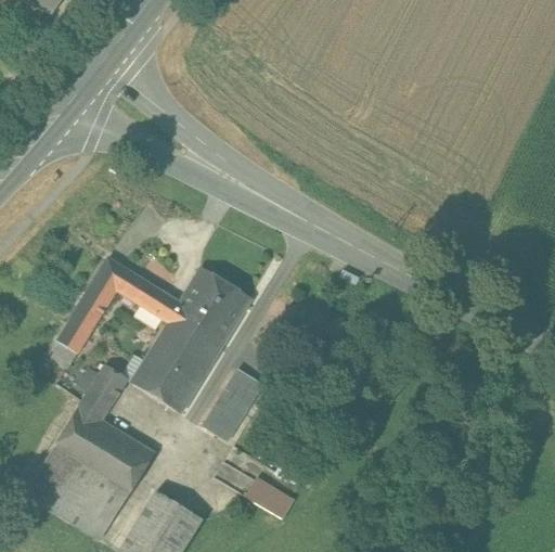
[(31,0),(51,13),(60,0),(31,0)]
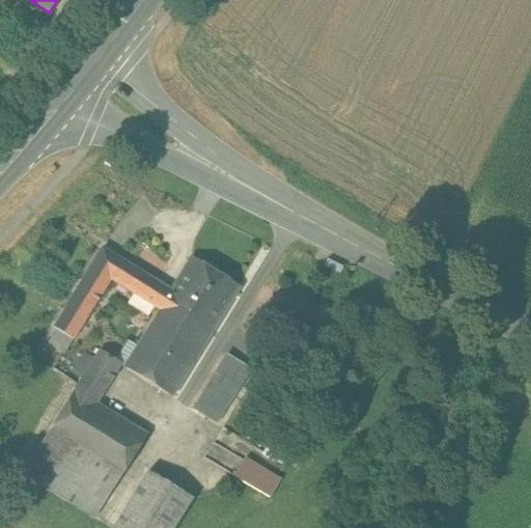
[(103,246),(54,325),(74,337),(111,277),(160,307),(171,288),(103,246)]
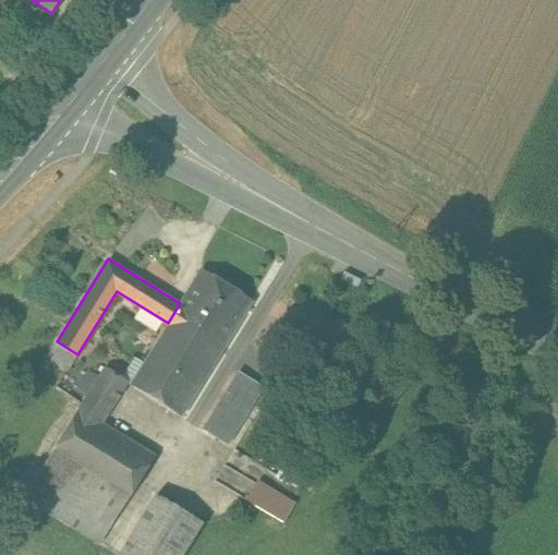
[(251,299),(202,268),(180,303),(168,323),(202,342),(196,351),(213,361),(251,299)]
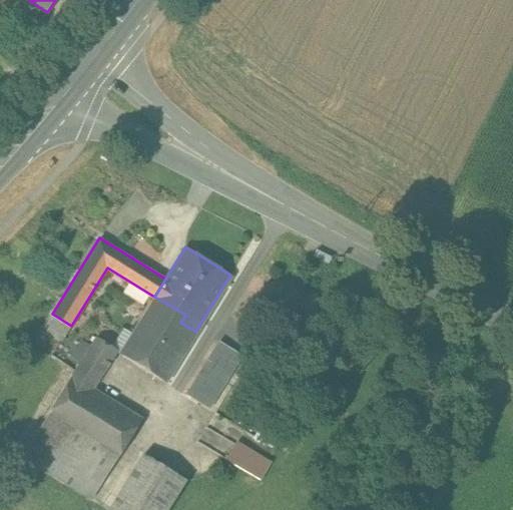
[(121,351),(120,353),(166,381),(195,332),(180,323),(185,315),(154,297),(132,333),(121,351)]
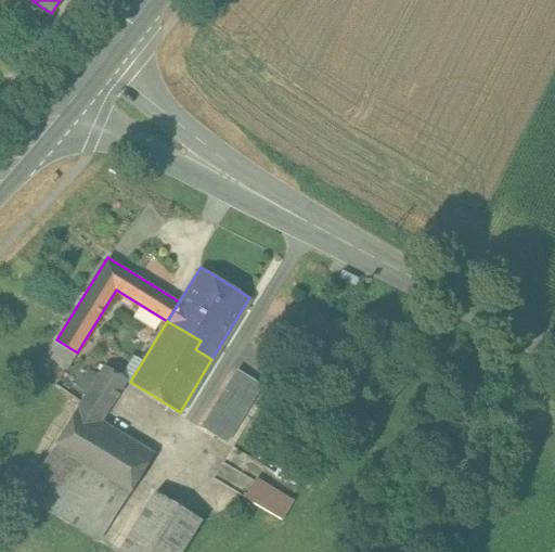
[(77,352),(56,339),(47,355),(67,368),(77,352)]
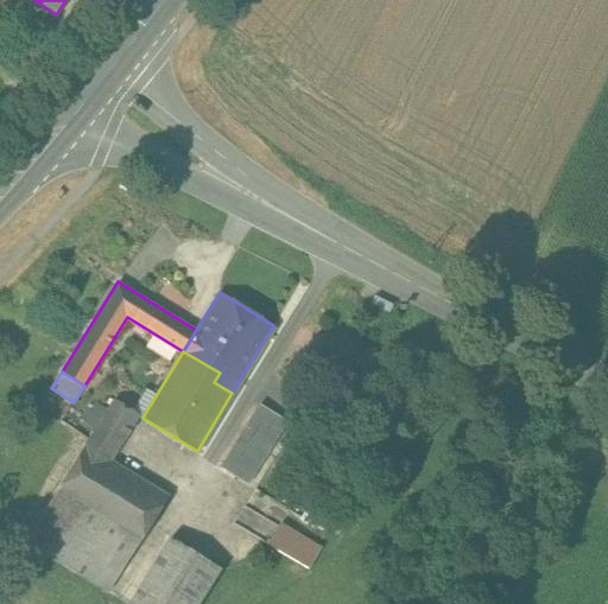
[(146,388),(133,408),(140,413),(144,415),(157,394),(146,388)]
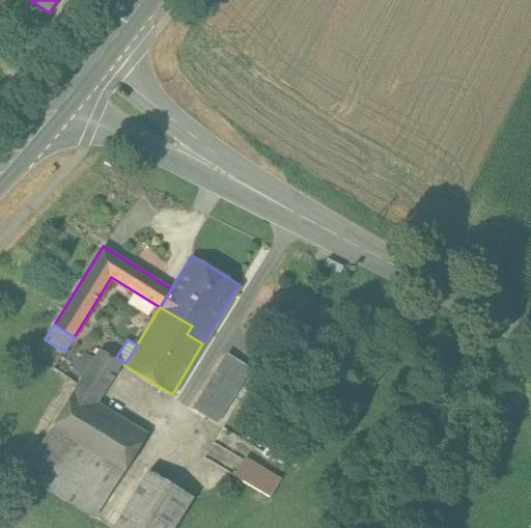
[(83,374),(47,433),(119,476),(147,433),(96,401),(122,361),(116,357),(100,348),(94,357),(83,374)]
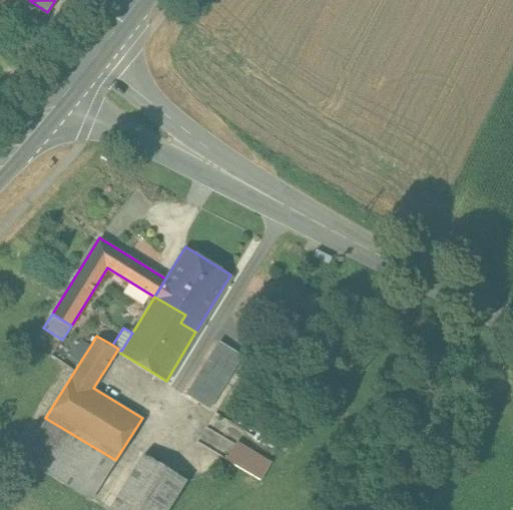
[(80,362),(91,345),(79,338),(68,355),(80,362)]
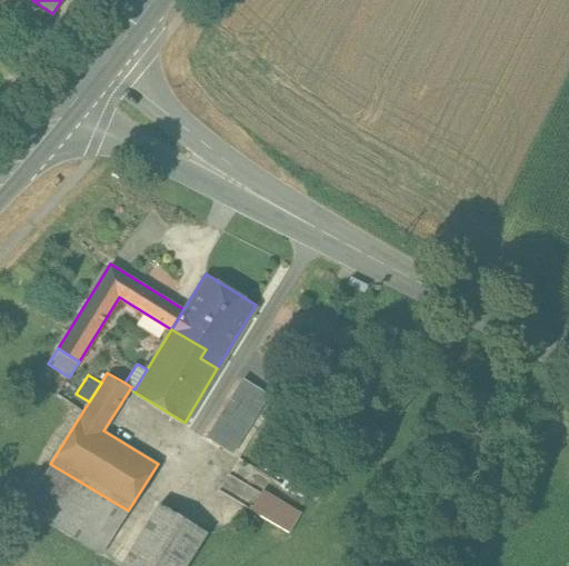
[(273,396),(243,377),(207,436),(237,455),(273,396)]
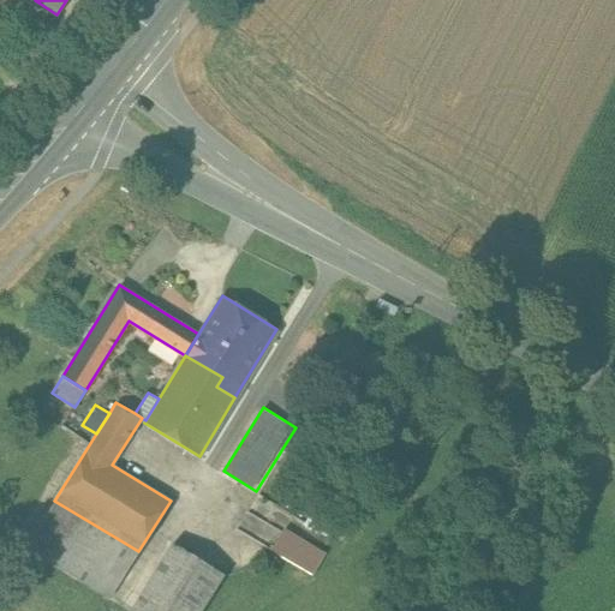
[(138,551),(54,501),(27,545),(111,597),(138,551)]
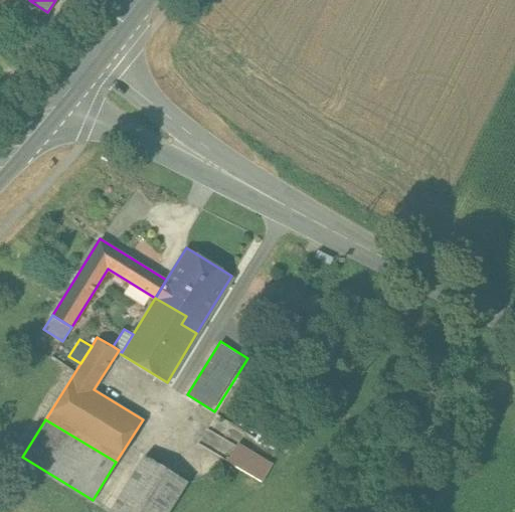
[(224,455),(232,440),(204,423),(195,439),(224,455)]
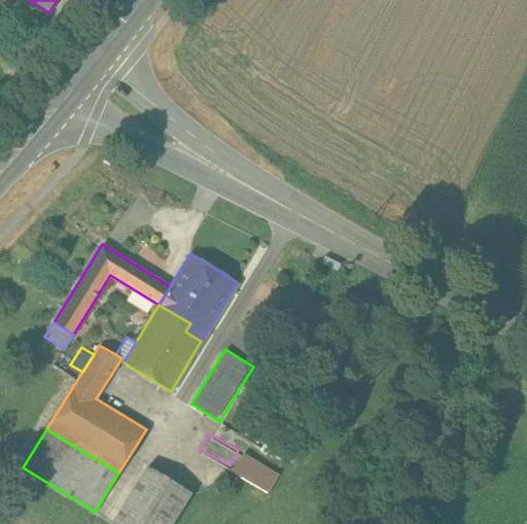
[(240,449),(229,468),(266,489),(277,469),(240,449)]
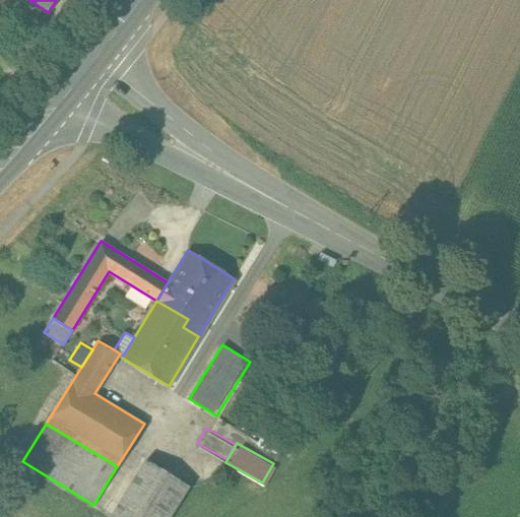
[(145,459),(109,516),(169,516),(188,487),(145,459)]
